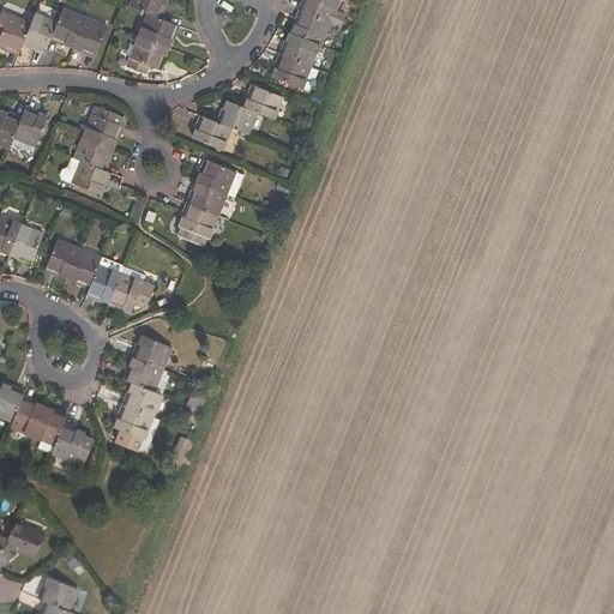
[(85,11),(89,0),(74,0),(72,6),(85,11)]
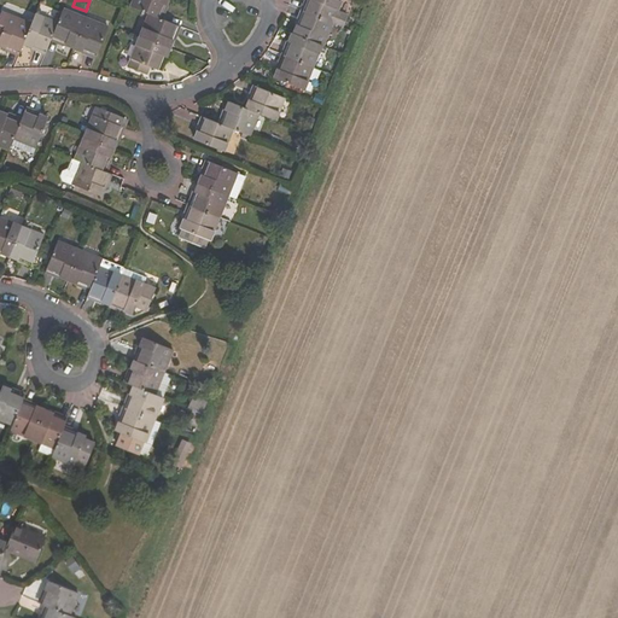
[(151,13),(161,17),(167,0),(133,0),(130,5),(151,13)]
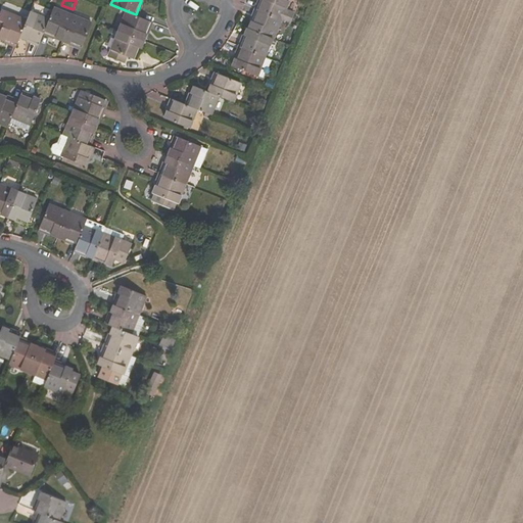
[(260,0),(257,8),(282,18),(291,22),(295,13),(286,9),(289,0),(260,0)]
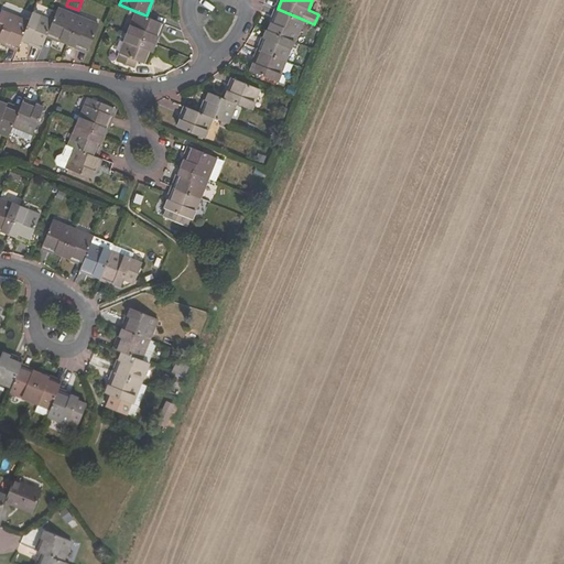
[(68,43),(79,17),(58,8),(54,21),(47,34),(68,43)]
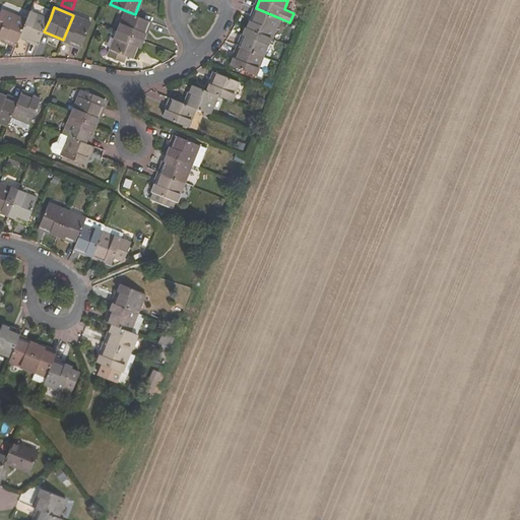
[(280,18),(256,8),(249,27),(272,37),(273,37),(280,18)]
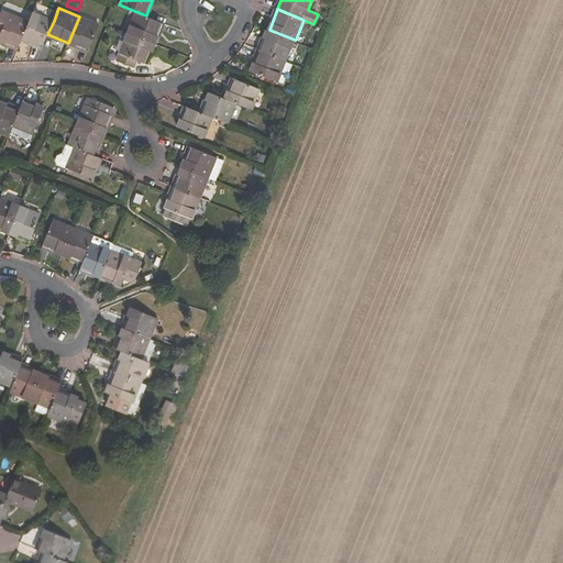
[(2,10),(0,13),(0,41),(18,48),(22,40),(29,21),(2,10)]
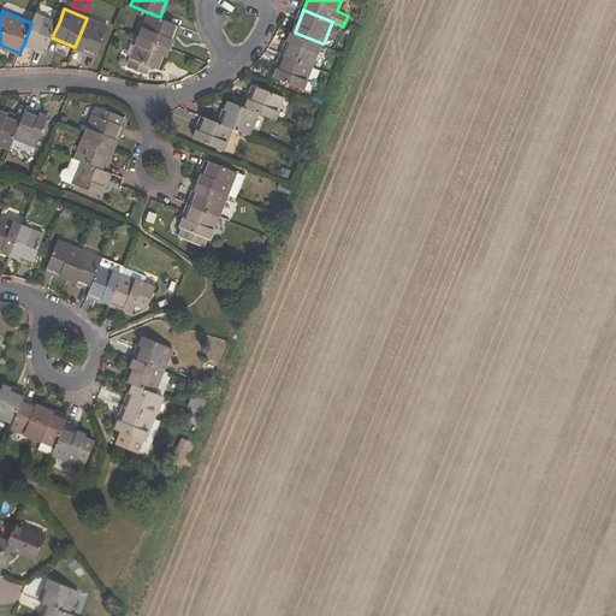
[(31,23),(24,43),(46,53),(52,37),(59,23),(36,13),(31,23)]
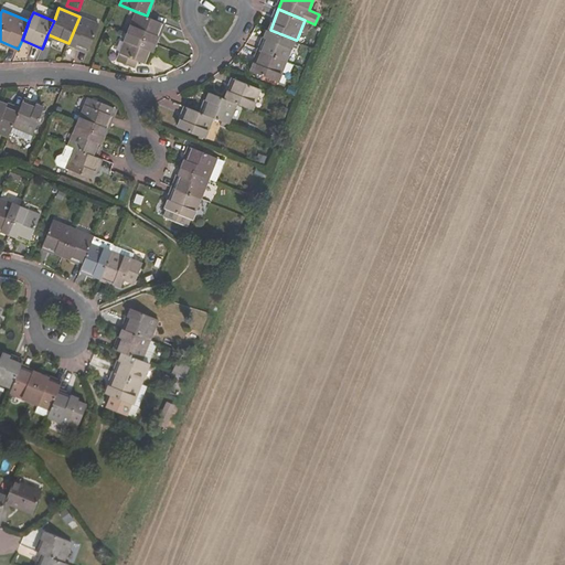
[(129,33),(156,44),(164,23),(147,16),(138,12),(129,33)]
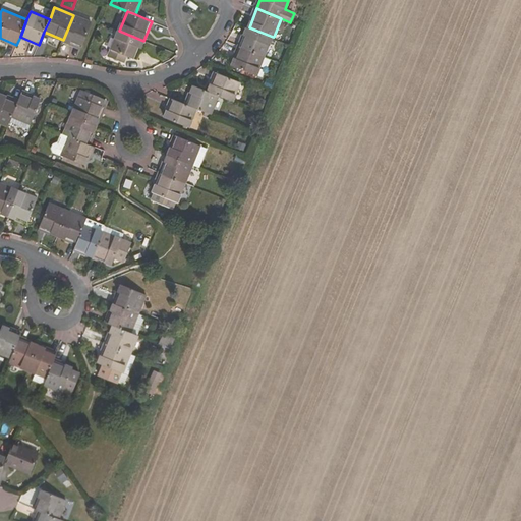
[(82,47),(92,22),(73,15),(63,40),(82,47)]
